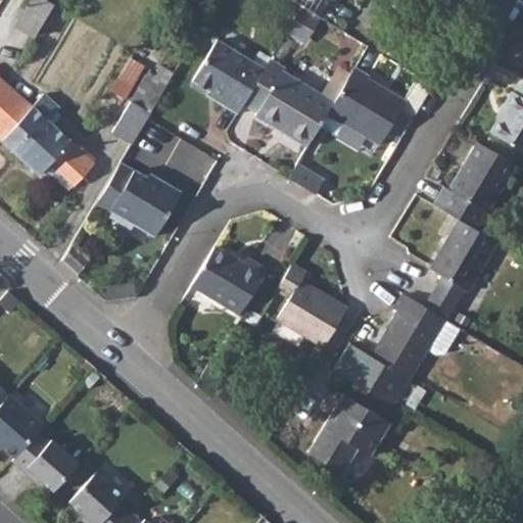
[(34,36),(52,5),(43,0),(31,0),(16,26),(34,36)]
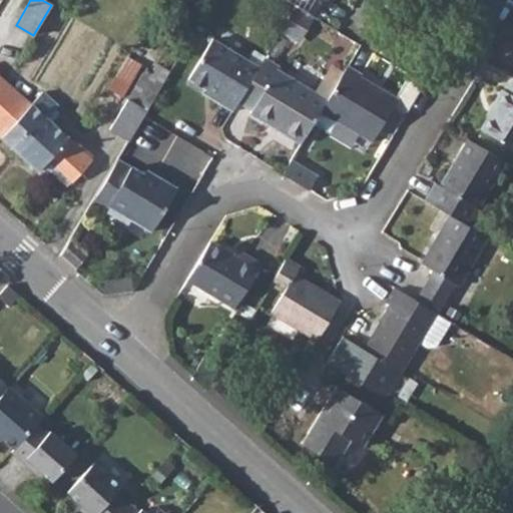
[(305,30),(313,17),(295,6),(288,19),(305,30)]
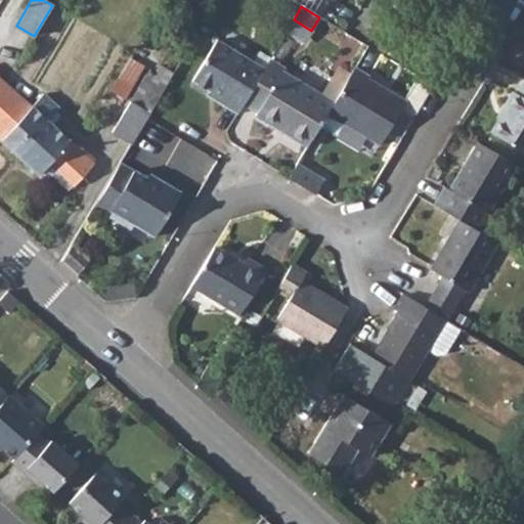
[(286,33),(303,44),(311,31),(294,19),(286,33)]
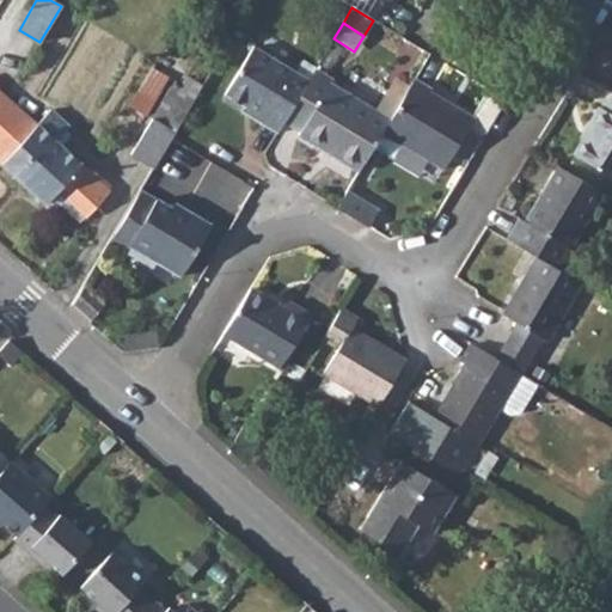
[(283,122),(308,80),(252,47),(224,96),(245,108),(262,118),(258,123),(276,134),(283,122)]
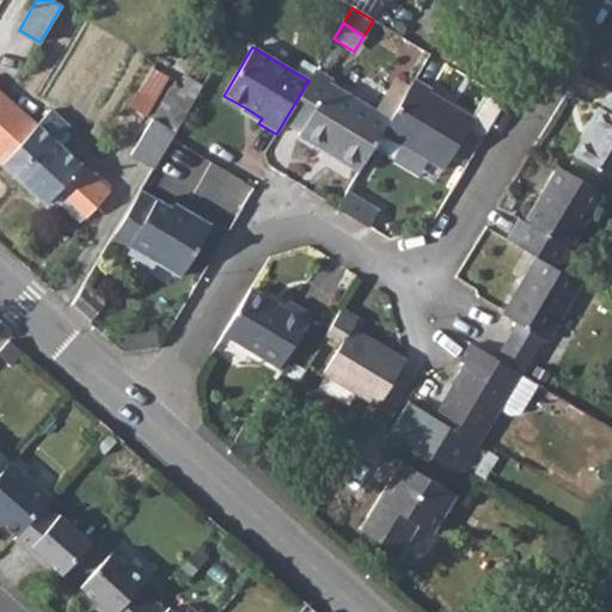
[(383,133),(390,120),(374,110),(330,84),(332,80),(314,71),(308,80),(283,122),(300,132),(298,135),(359,171),(383,133)]
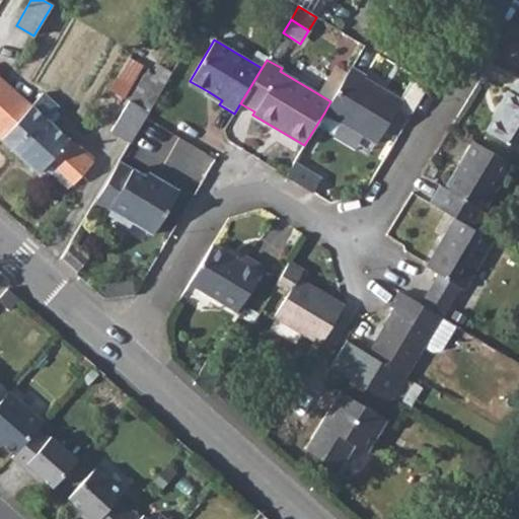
[(317,93),(330,101),(348,72),(335,65),(317,93)]
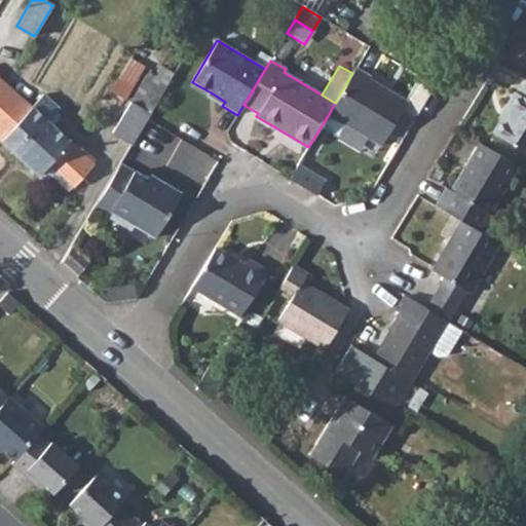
[(329,114),(381,146),(401,113),(414,121),(435,86),(420,77),(406,101),(369,78),(371,76),(355,68),(352,73),(335,103),(329,114)]
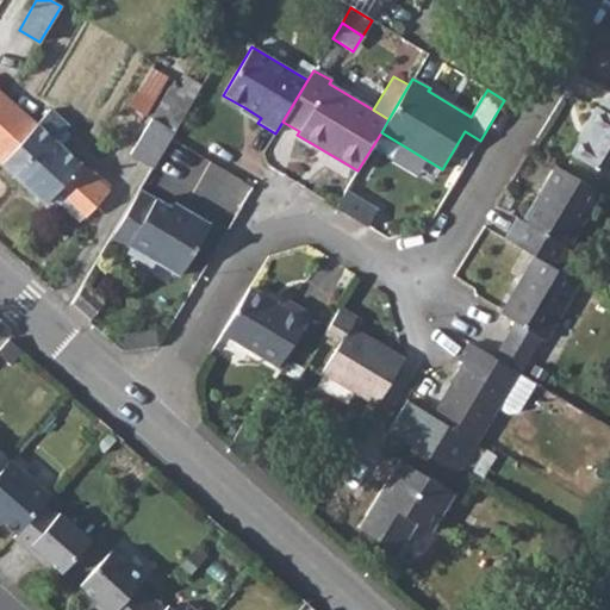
[(0,161),(1,163),(37,124),(6,98),(0,91),(0,161)]
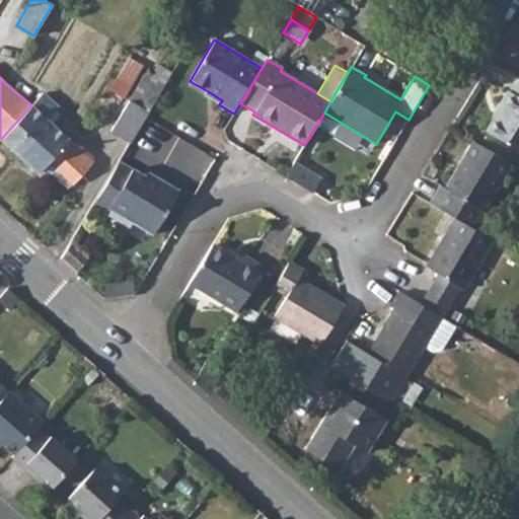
[(128,146),(161,88),(143,77),(108,135),(128,146)]
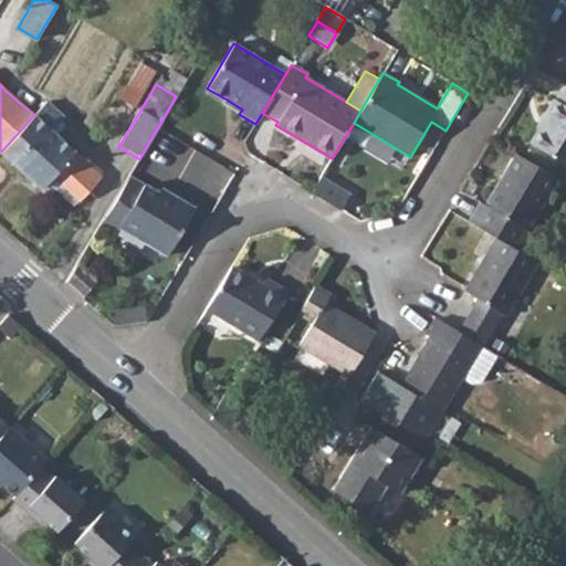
[(565,164),(565,87),(558,101),(554,98),(530,143),(565,164)]
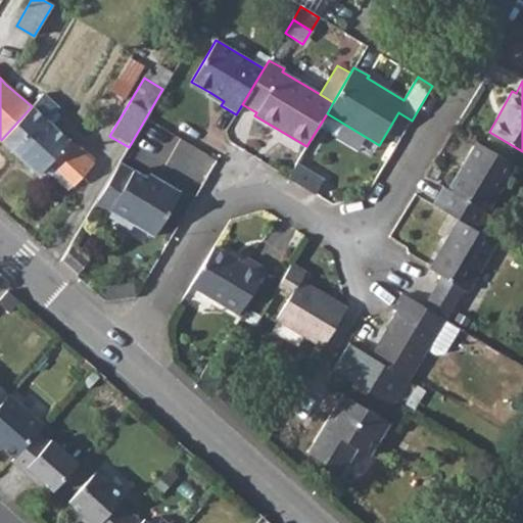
[(1,140),(17,154),(47,122),(57,111),(60,107),(44,92),(32,106),(1,140)]
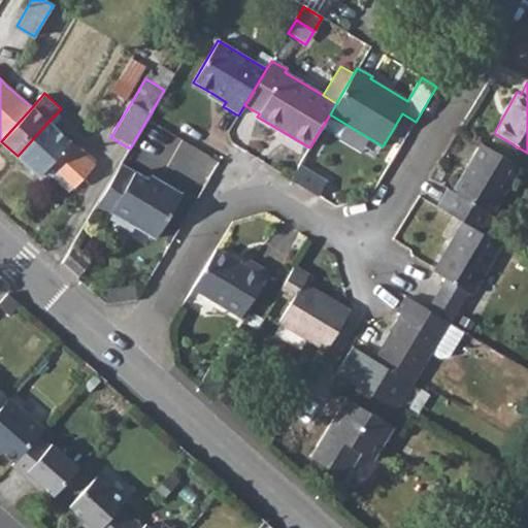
[(208,97),(223,106),(226,102),(211,93),(208,97)]
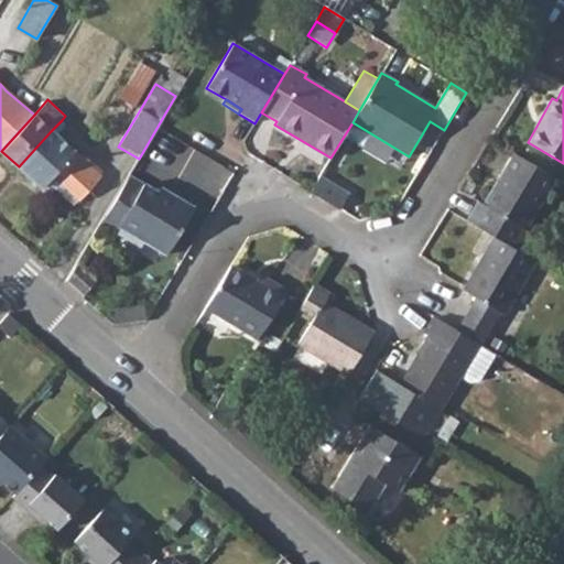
[(51,131),(56,136),(66,125),(62,120),(51,131)]
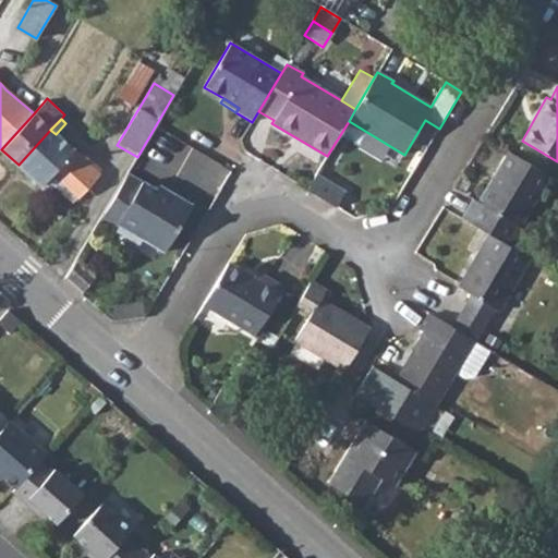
[(100,173),(56,134),(50,130),(19,165),(41,185),(52,174),(80,198),(100,173)]
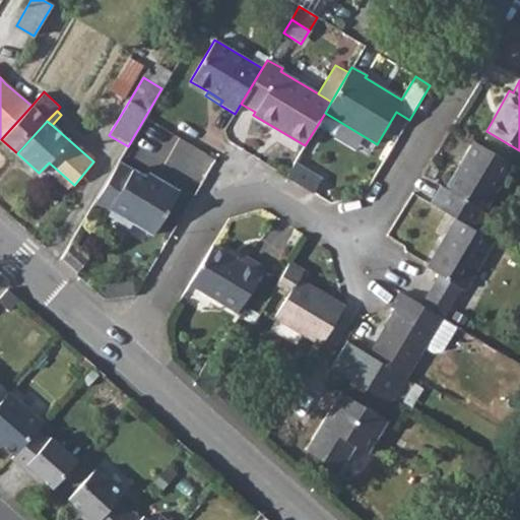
[(441,185),(431,203),(456,218),(479,232),(490,214),(484,211),(513,164),(473,140),(445,188),(441,185)]
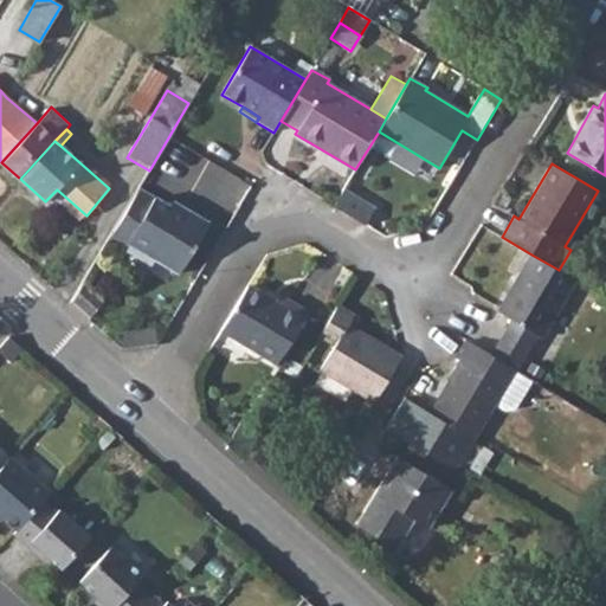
[(179,275),(210,221),(173,200),(169,205),(140,187),(110,238),(124,246),(127,244),(179,275)]
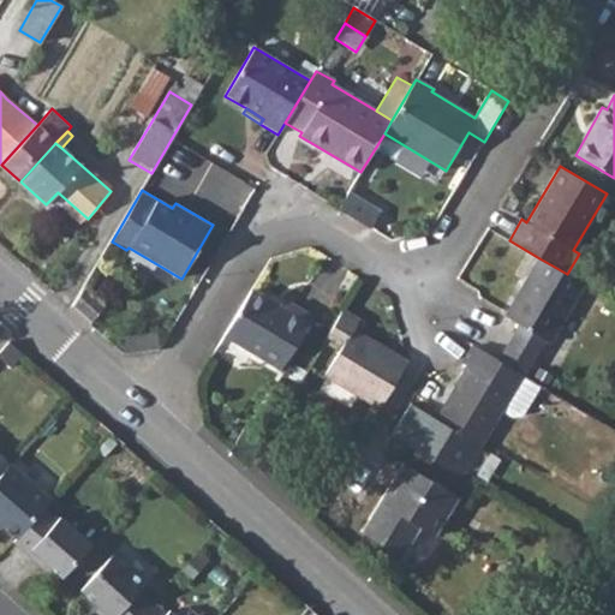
[(380,213),(348,193),(339,209),(370,228),(380,213)]
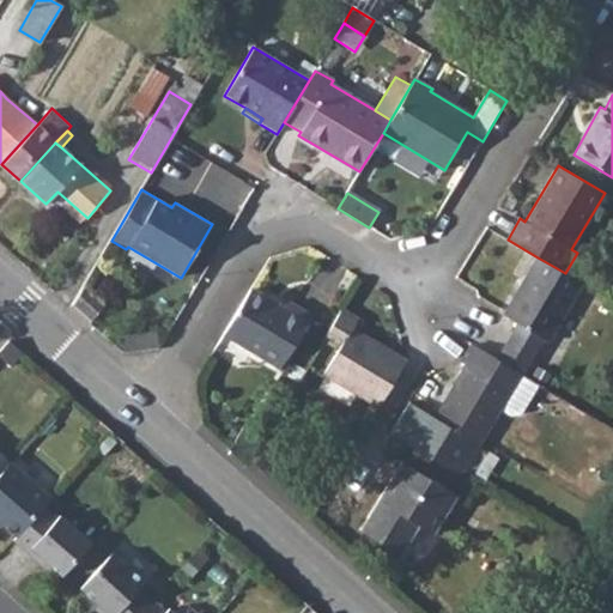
[(547,341),(581,284),(565,273),(538,258),(504,315),(519,325),(541,338),(547,341)]
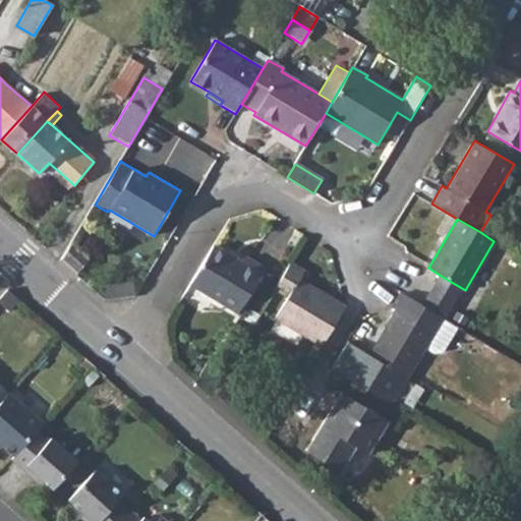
[(77,273),(89,258),(71,243),(62,258),(77,273)]
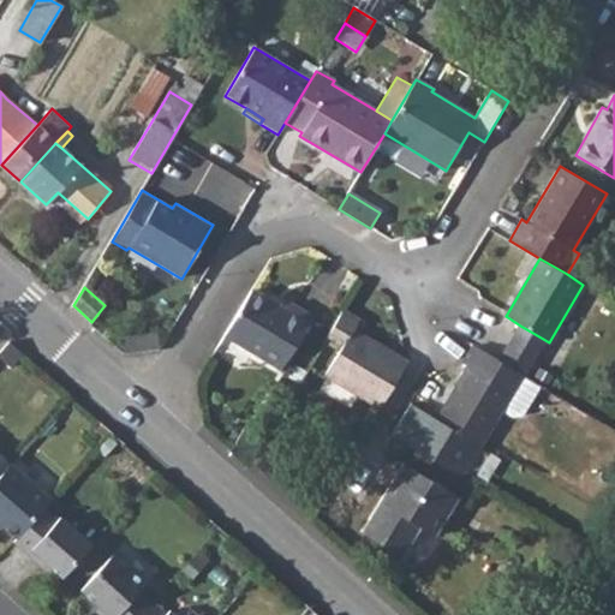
[(281,368),(311,317),(288,304),(285,310),(251,291),(225,335),(281,368)]
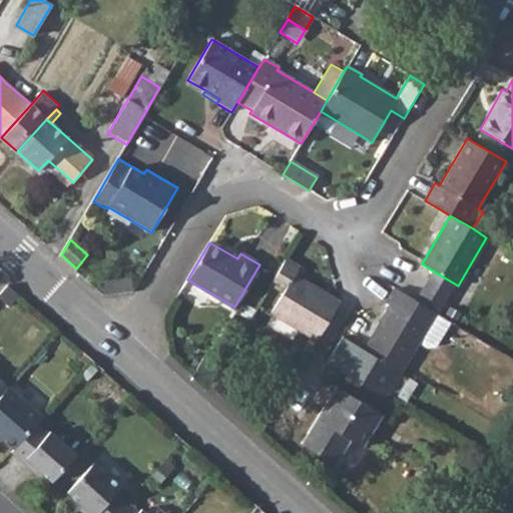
[(317,341),(340,301),(296,275),(301,267),(286,259),(271,285),(283,292),(270,313),(317,341)]
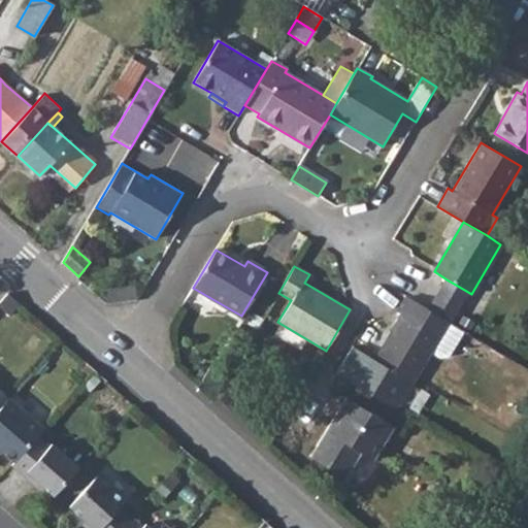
[(447,279),(428,309),(448,322),(466,291),(447,279)]
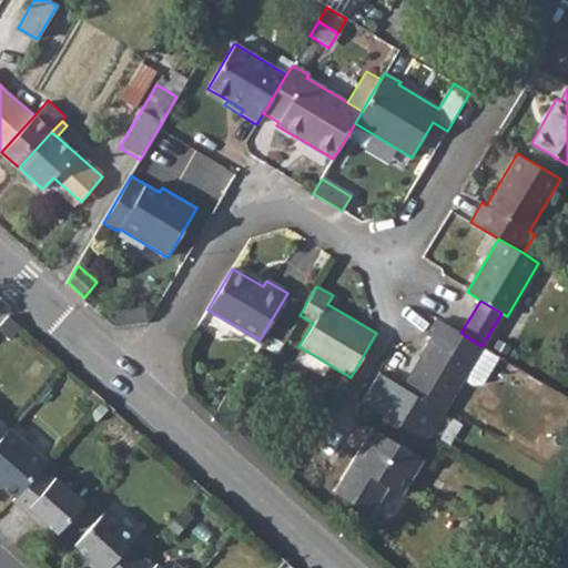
[(0,323),(0,328),(10,337),(21,325),(9,314),(0,323)]
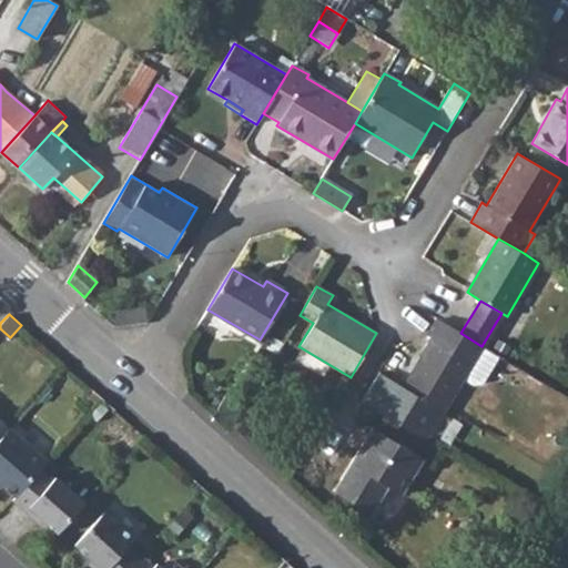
[(361,402),(424,439),(425,439),(428,434),(442,413),(462,379),(482,346),(460,333),(437,320),(427,335),(432,338),(402,387),(378,372),(361,402)]
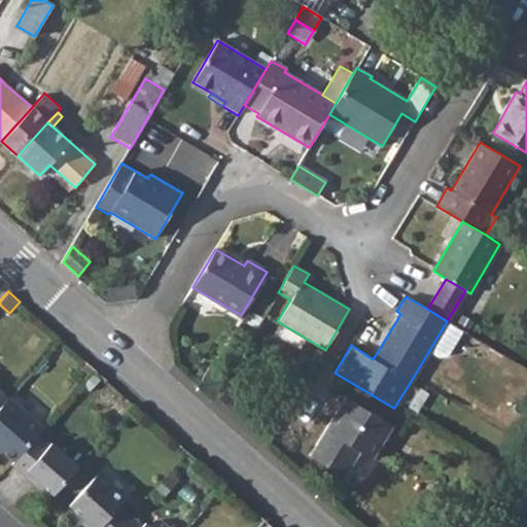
[(447,356),(462,331),(447,321),(428,352),(438,358),(447,356)]
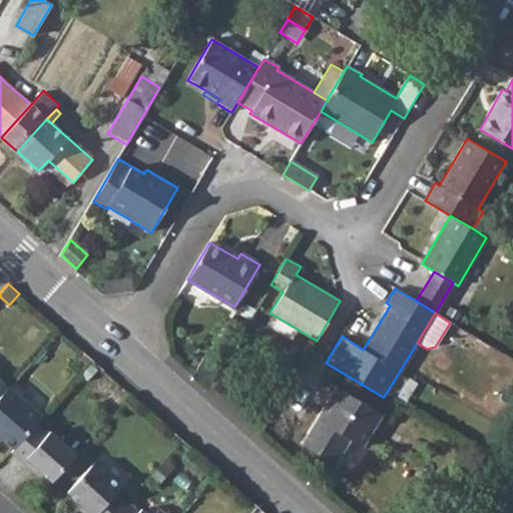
[(0,396),(0,437),(14,449),(35,424),(42,416),(8,386),(0,396)]
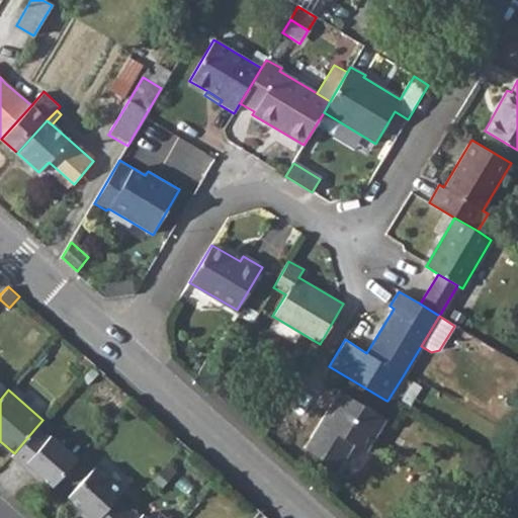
[(366,452),(386,419),(339,390),(304,447),(338,469),(353,444),(366,452)]
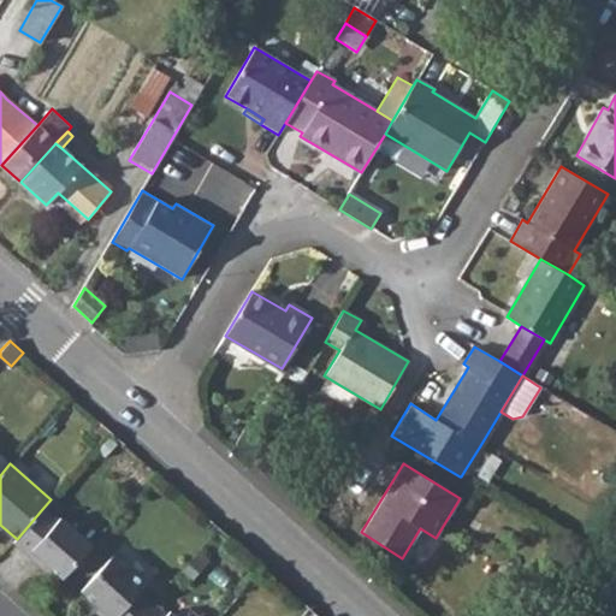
[(485,484),(465,471),(461,477),(481,490),(485,484)]
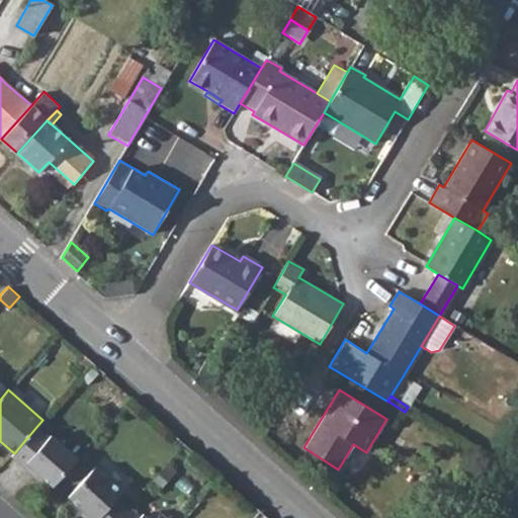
[(14,453),(11,456),(23,467),(26,463),(52,486),(76,458),(51,435),(48,438),(35,428),(14,453)]
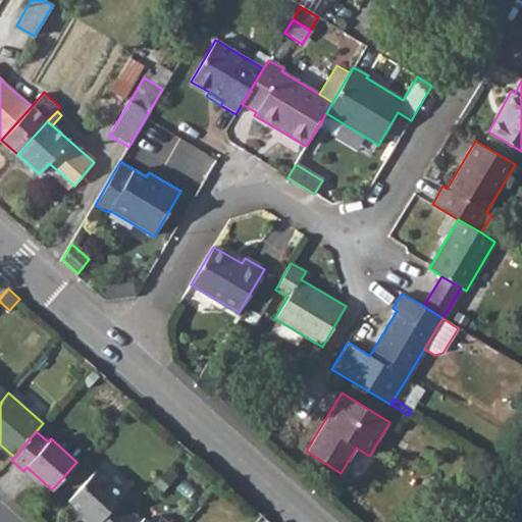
[(118,521),(128,510),(118,501),(122,494),(95,470),(68,501),(93,521),(118,521)]
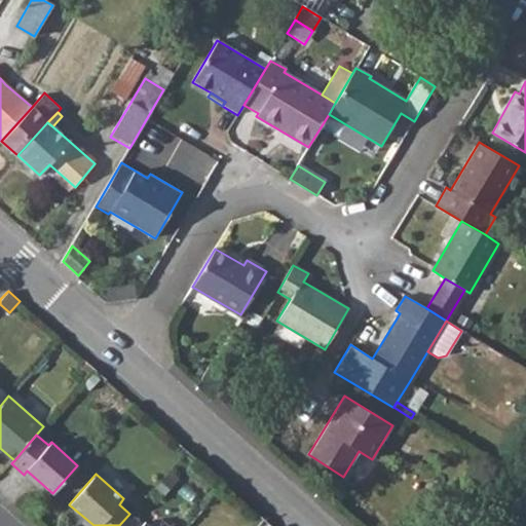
[(129,514),(119,525),(149,525),(144,522),(142,525),(129,514)]
